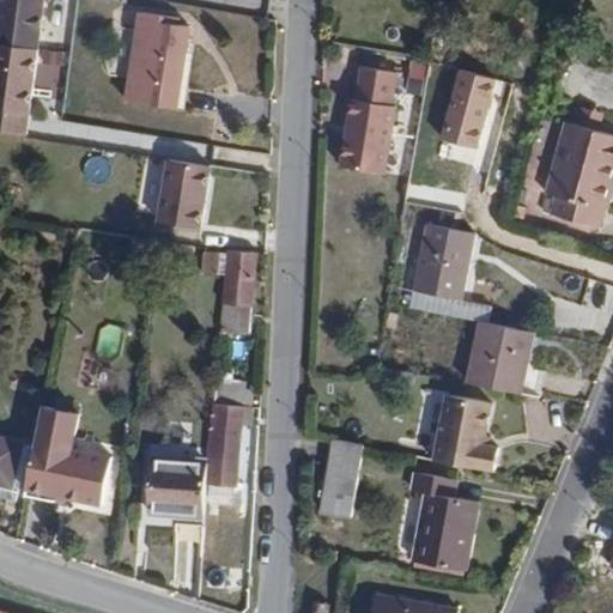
[(0,0),(0,48),(38,54),(46,0),(0,0)]
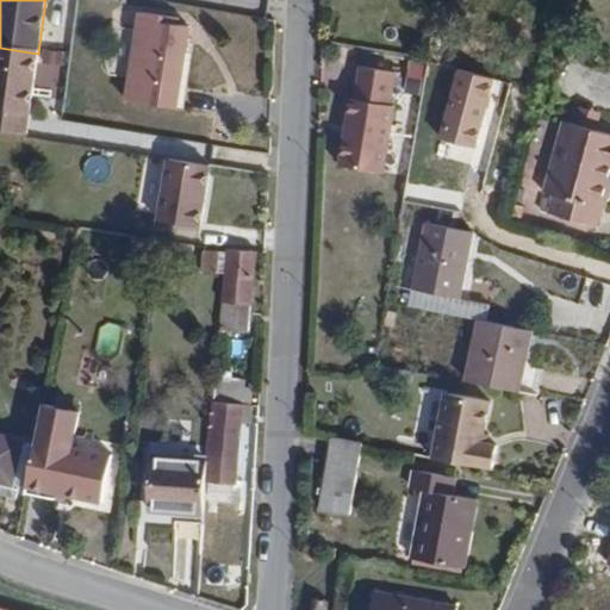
[(179,111),(192,27),(168,24),(169,18),(136,13),(123,103),(179,111)]
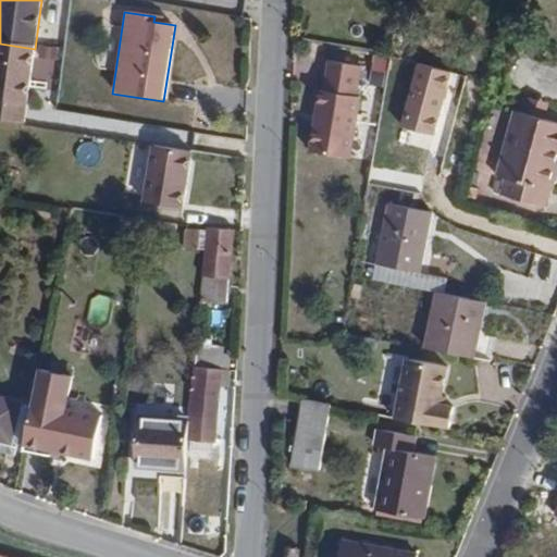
[(35,49),(0,44),(0,122),(25,126),(31,90),(51,94),(58,52),(35,49)]
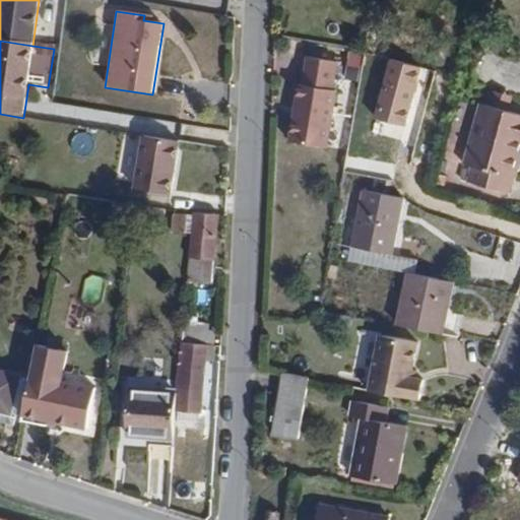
[(327,149),(340,62),(306,57),(302,85),(298,85),(289,144),(327,149)]
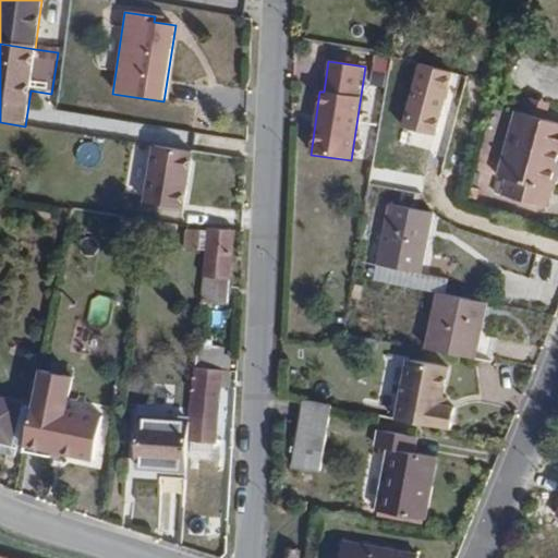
[(452,72),(417,63),(401,126),(436,135),(452,72)]
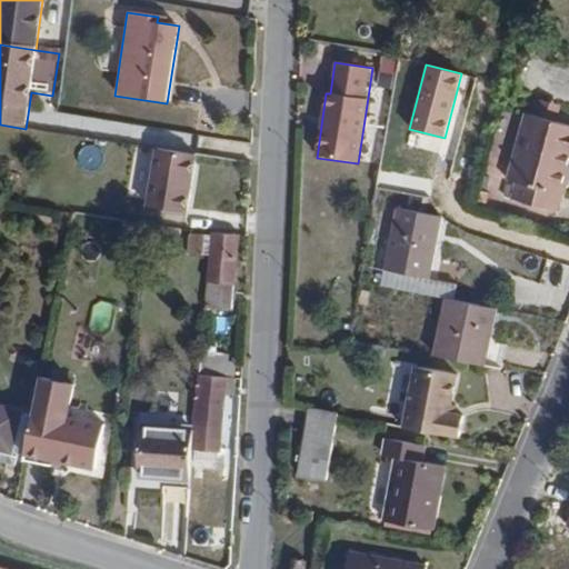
[(562,195),(568,170),(568,126),(521,115),(505,177),(513,183),(508,202),(540,211),(546,190),(562,195)]
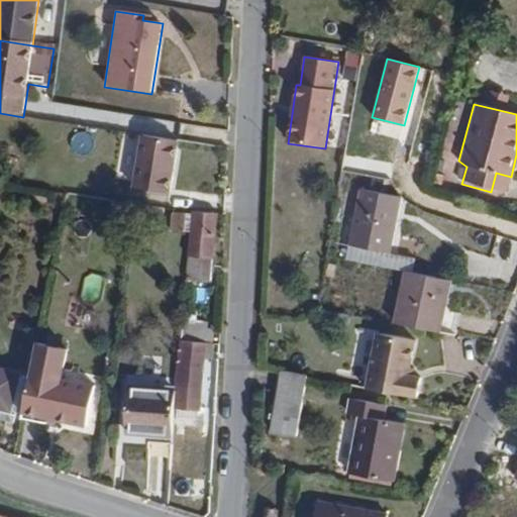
[(168,173),(170,163),(173,161),(177,142),(141,135),(131,188),(167,195),(171,174),(168,173)]
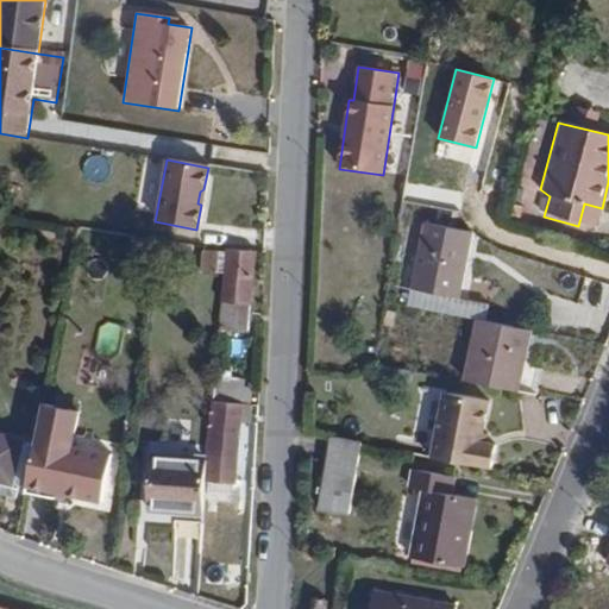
[(596,231),(602,208),(584,203),(578,226),(596,231)]
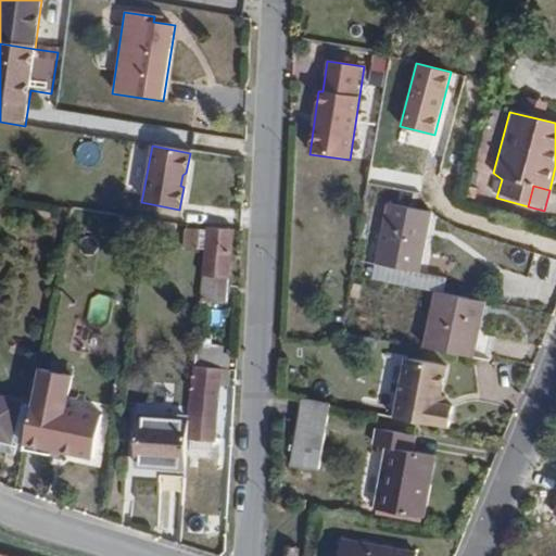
[(418,275),(430,213),(386,204),(375,267),(418,275)]
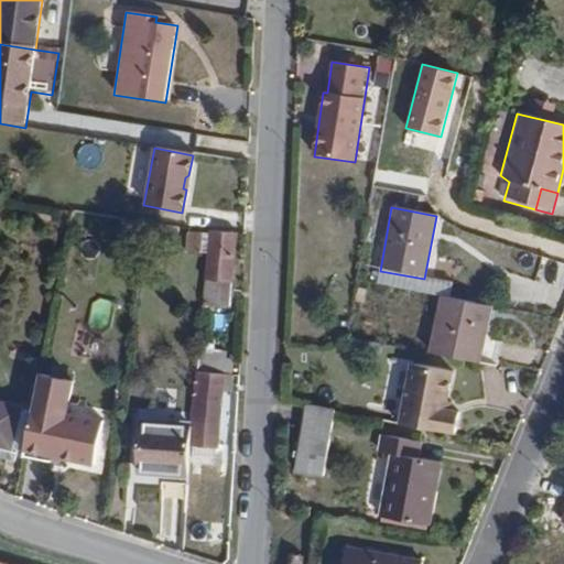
[(232,284),(238,232),(206,229),(202,281),(232,284)]
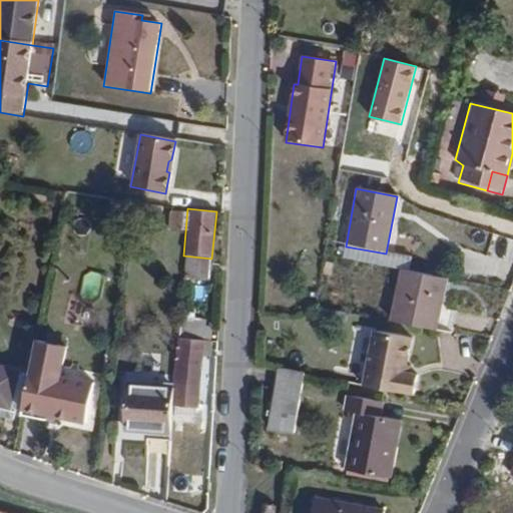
[(183,231),(185,211),(171,210),(170,230),(183,231)]
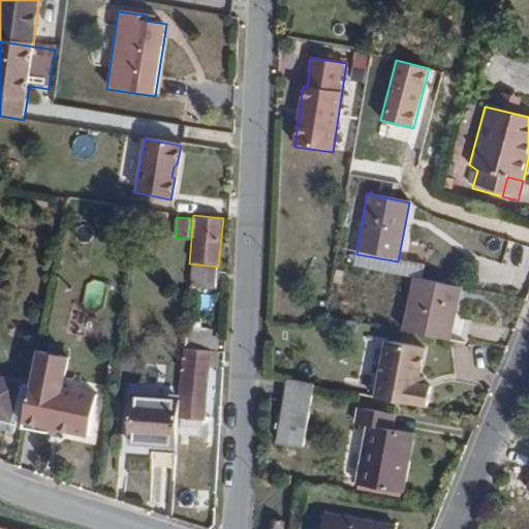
[(452,342),(464,289),(413,277),(401,331),(452,342)]
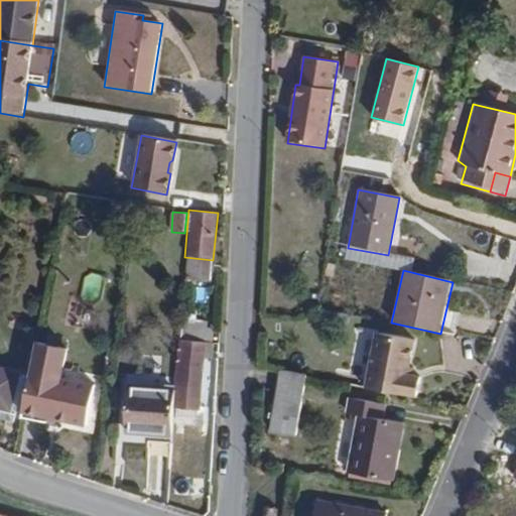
[(420,379),(409,377),(416,342),(377,335),(366,389),(416,399),(420,379)]
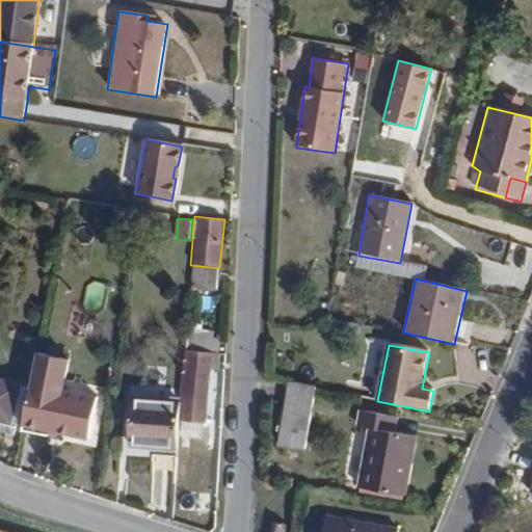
[(209,422),(214,353),(184,350),(180,404),(179,419),(209,422)]
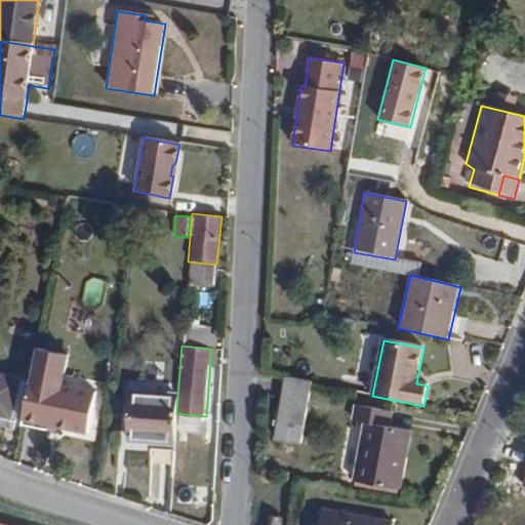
[(88,436),(95,392),(62,387),(68,354),(34,348),(22,425),(88,436)]
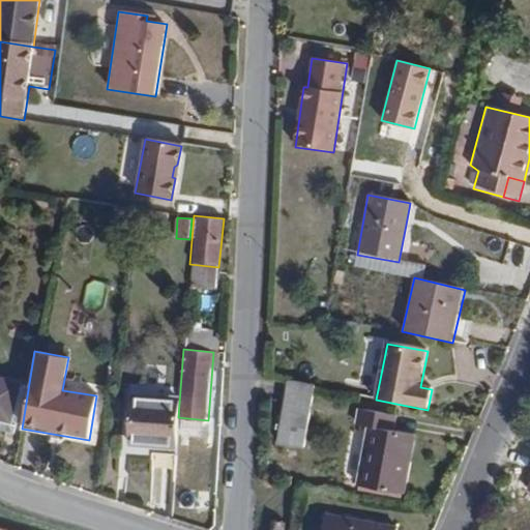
[(0,413),(5,415),(13,380),(0,376),(0,413)]
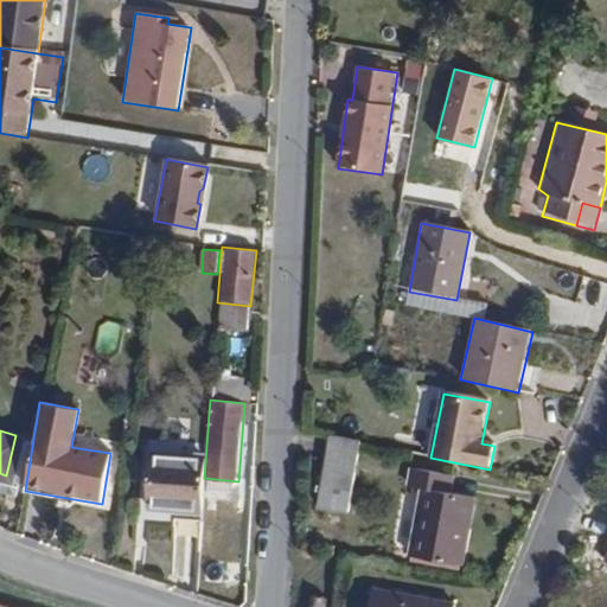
[(346,510),(356,447),(351,445),(349,440),(350,438),(327,433),(318,506),(346,510)]
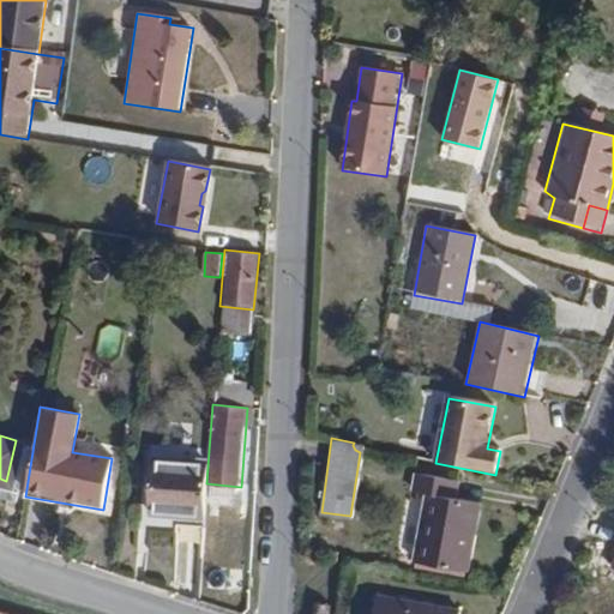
[(0,488),(11,492),(23,443),(16,440),(6,481),(0,479),(0,488)]
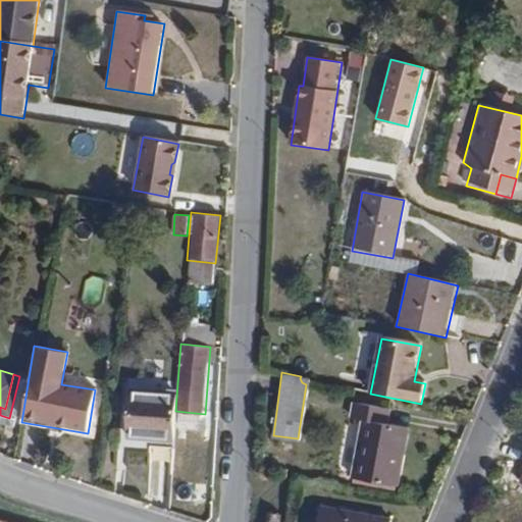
[(169,406),(169,392),(132,392),(131,405),(123,405),(123,429),(131,429),(131,437),(163,437),(163,431),(169,431),(169,406)]
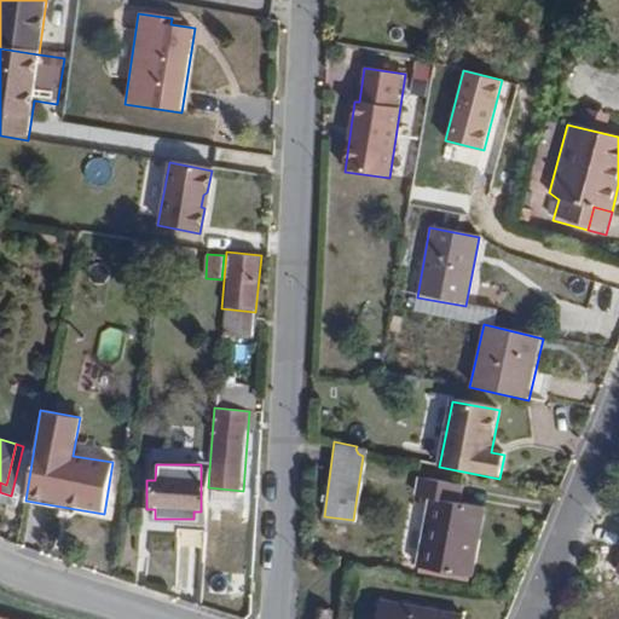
[(470,578),(482,508),(455,503),(458,485),(418,478),(415,497),(429,499),(417,568),(470,578)]
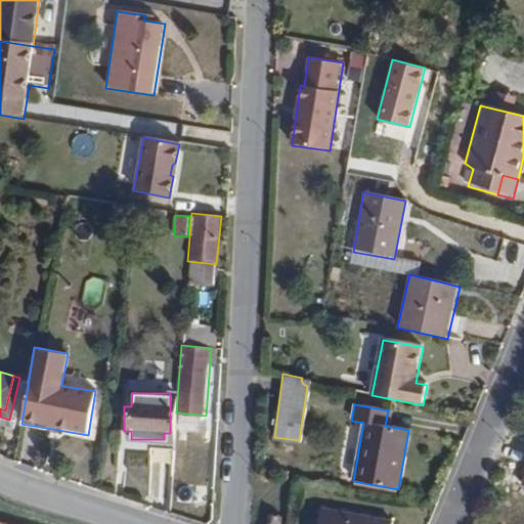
[(392,523),(394,520),(323,508),(320,523),(392,523)]
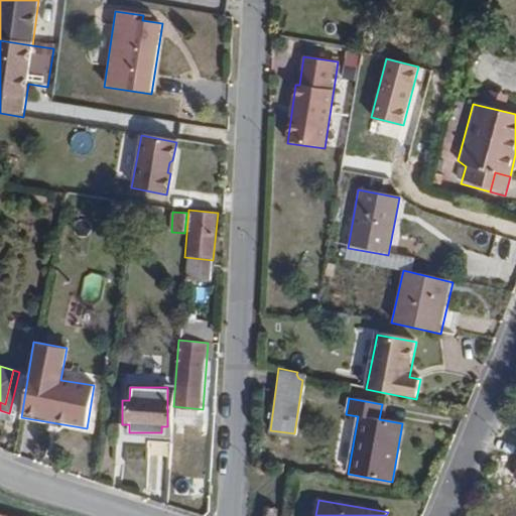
All buildings are outlined.
